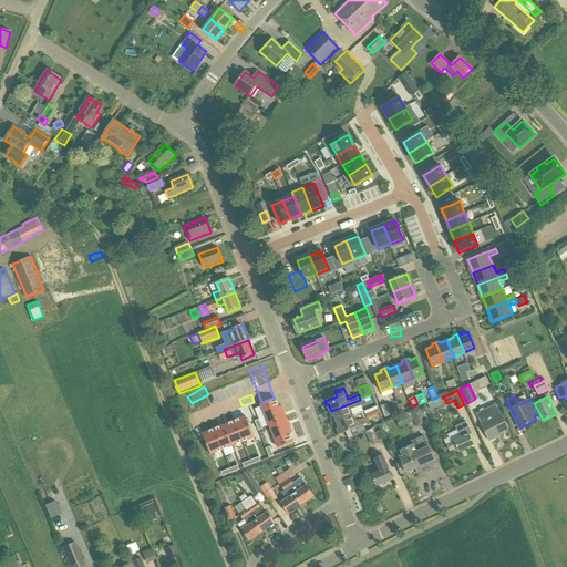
[(276,399),(260,404),(269,426),(287,419),(282,406),(279,408),(276,399)]
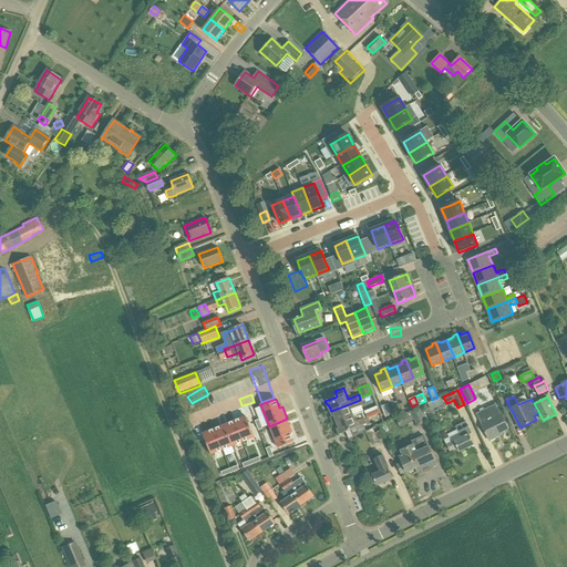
[(360,400),(331,411),(334,419),(332,422),(333,423),(353,415),(351,409),(362,404),(361,401),(360,400)]
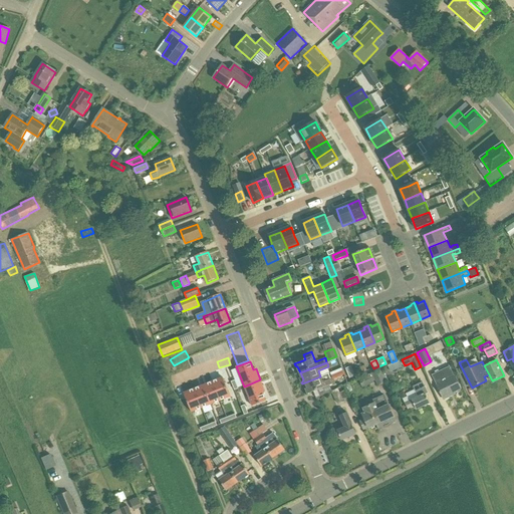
[(432,375),(437,384),(441,392),(440,392),(441,394),(442,394),(444,399),(451,396),(451,394),(461,389),(455,375),(454,376),(450,366),(432,375)]
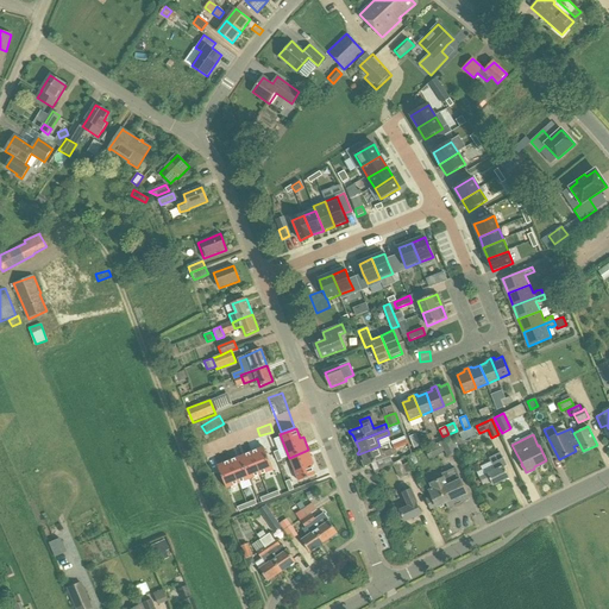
[(444,441),(447,450),(450,454),(457,451),(451,438),(444,441)]
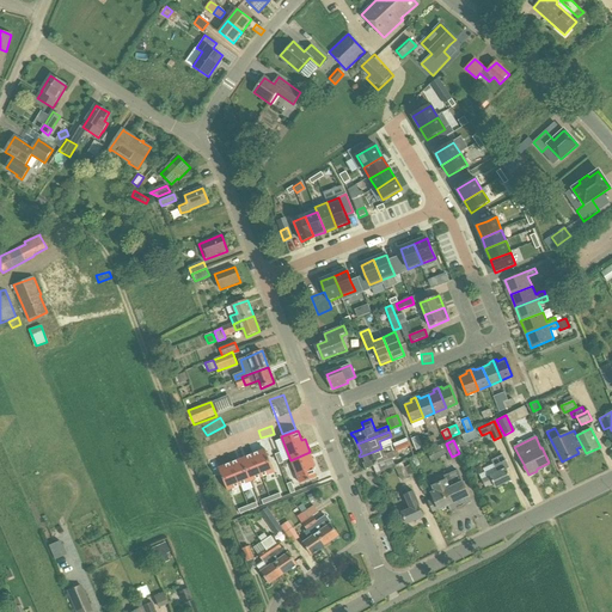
[(446,444),(427,452),(432,463),(445,456),(444,454),(450,452),(446,444)]
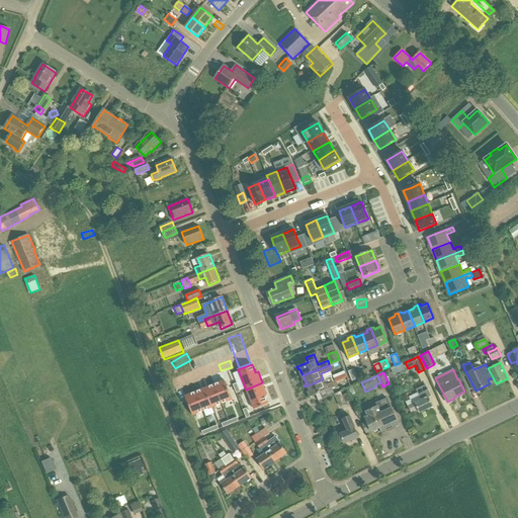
[(333,382),(331,376),(323,379),(305,386),(306,389),(308,390),(311,397),(317,395),(319,401),(334,394),(332,389),(338,386),(336,381),(333,382)]
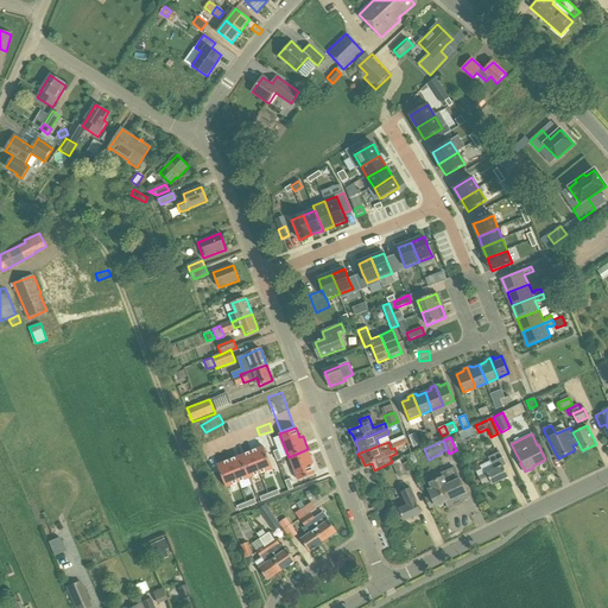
[(264,447),(251,451),(260,475),(273,470),(264,447)]
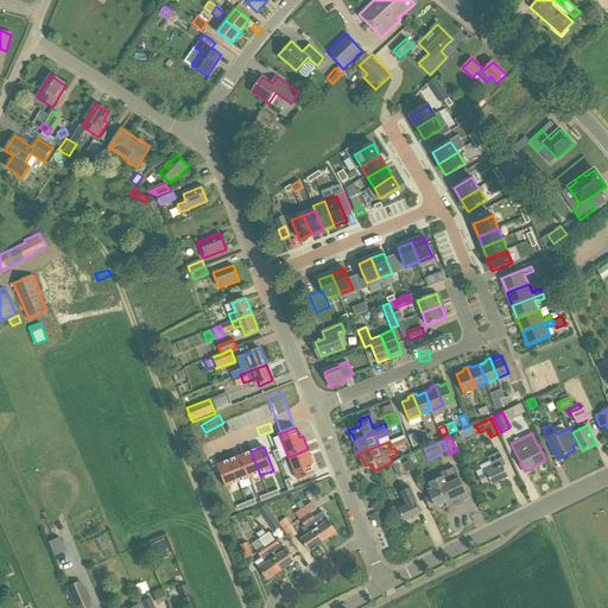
[(308,449),(289,457),(298,481),(315,474),(311,464),(314,463),(308,449)]
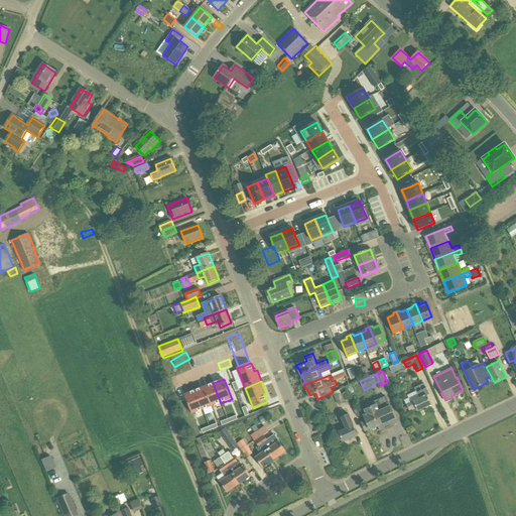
[(213,383),(204,387),(212,406),(221,403),(213,383)]
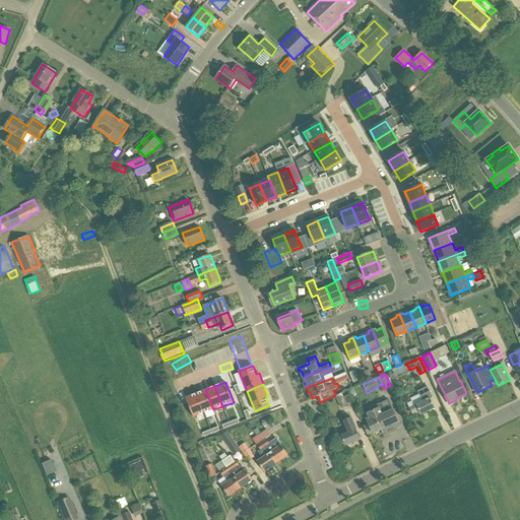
[(409,407),(412,414),(419,410),(421,414),(436,407),(431,398),(433,398),(427,387),(417,391),(423,401),(416,404),(409,407)]
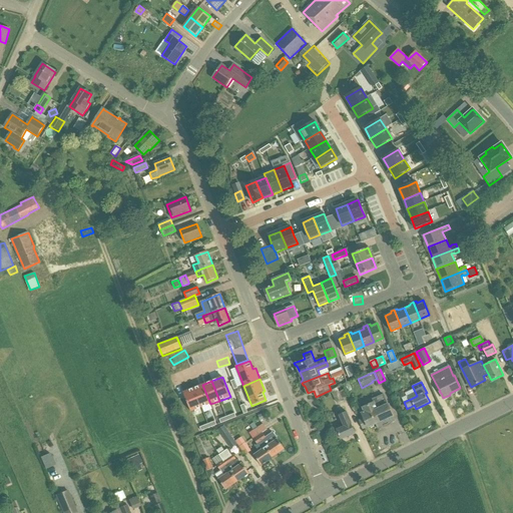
[(202,385),(193,388),(201,408),(210,404),(202,385)]
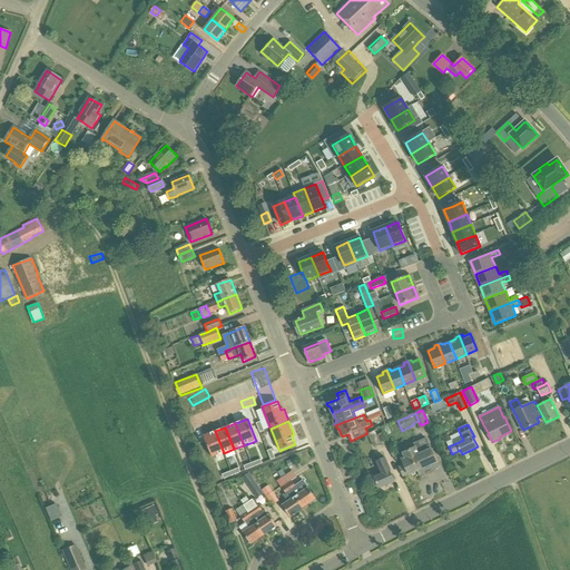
[(215,431),(204,436),(213,458),(224,453),(215,431)]
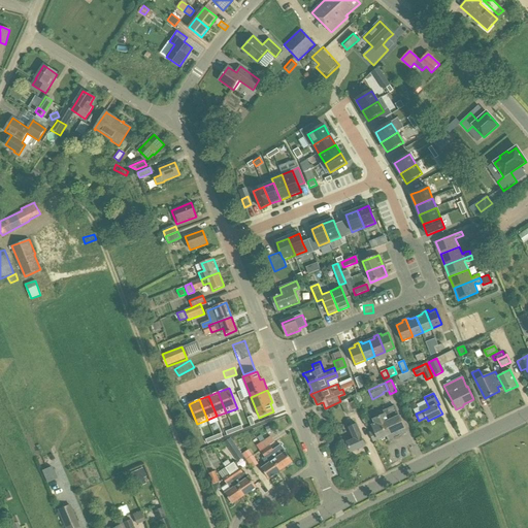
[(353,411),(347,399),(340,402),(345,415),(353,411)]
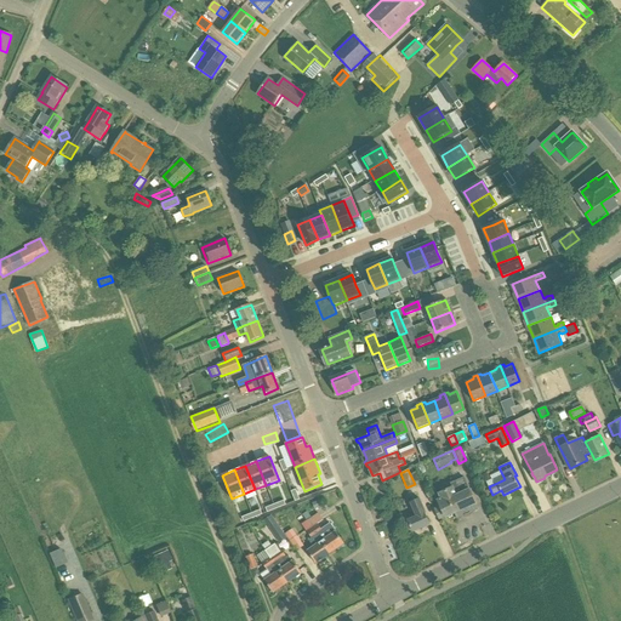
[(440,506),(434,508),(439,519),(445,517),(455,513),(477,503),(469,489),(465,477),(451,483),(454,486),(440,493),(442,499),(438,500),(440,506)]
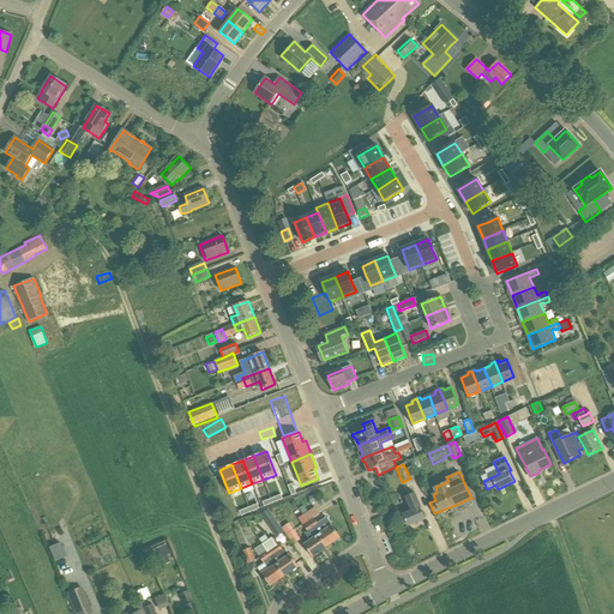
[(403,515),(409,527),(426,518),(420,507),(422,506),(415,493),(407,497),(413,511),(403,515)]
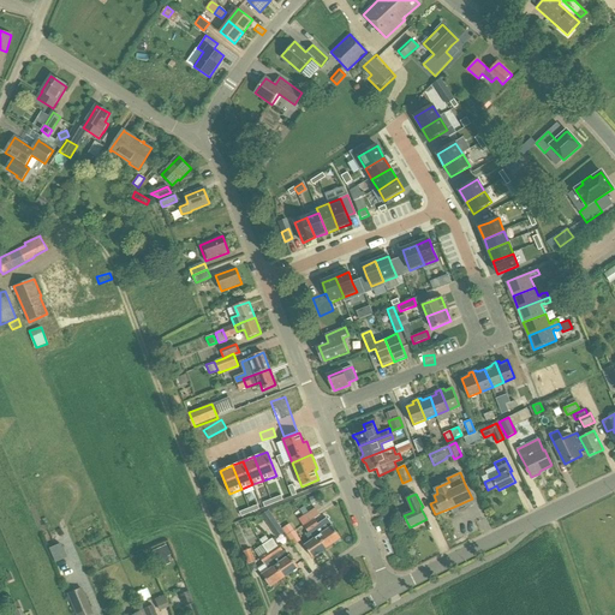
[(316,509),(305,517),(310,523),(315,519),(321,515),(316,509)]
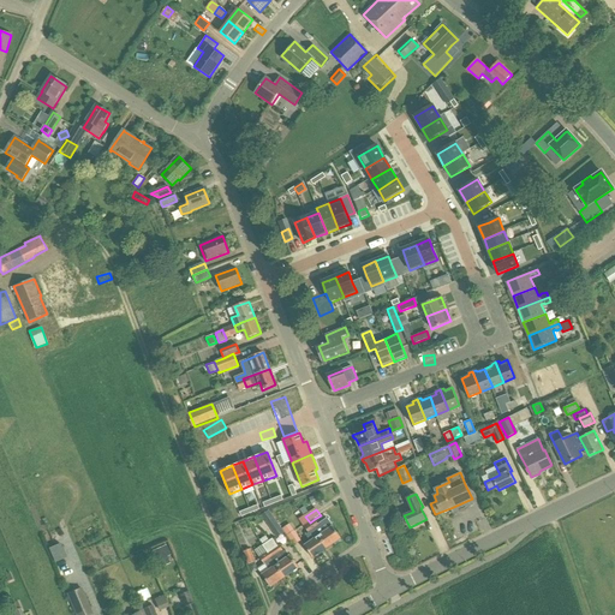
[(279,539),(286,533),(285,532),(282,530),(270,512),(263,518),(279,539)]
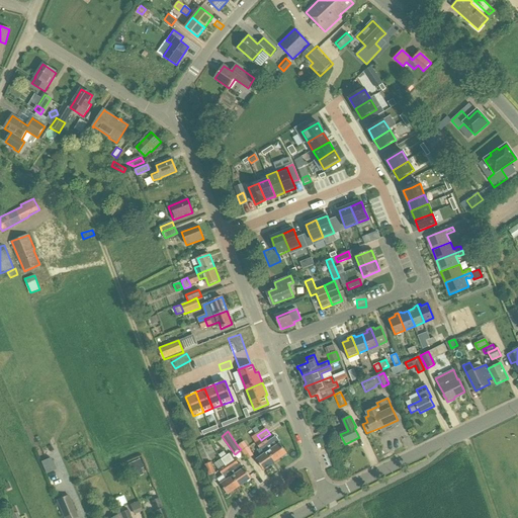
[(269,451),(276,461),(287,453),(276,437),(269,442),(265,437),(261,440),(265,446),(269,451)]
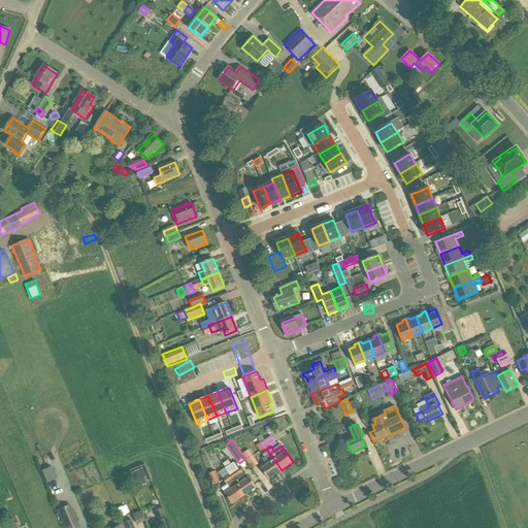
[(269,479),(282,470),(274,460),(270,455),(266,449),(262,452),(266,459),(264,460),(267,465),(262,469),(269,479)]
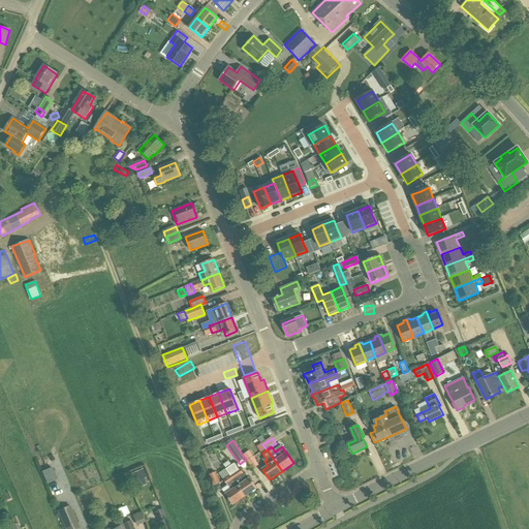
[(229,474),(245,497),(257,489),(250,478),(249,478),(246,473),(242,476),(241,474),(242,473),(235,463),(225,469),(228,475),(229,474)]
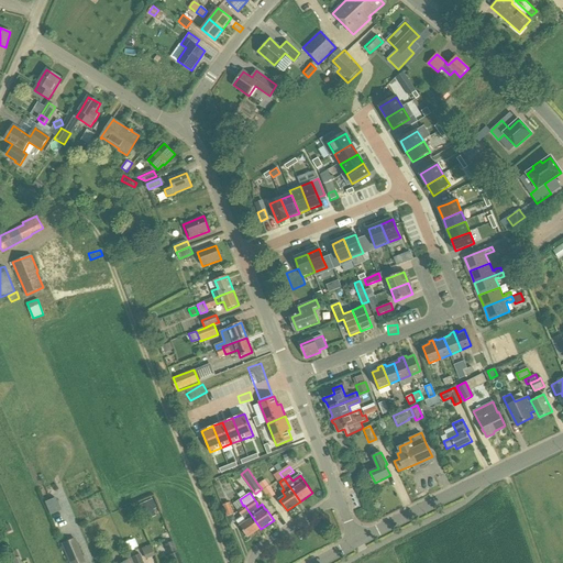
[(54,498),(45,501),(50,515),(59,511),(54,498)]
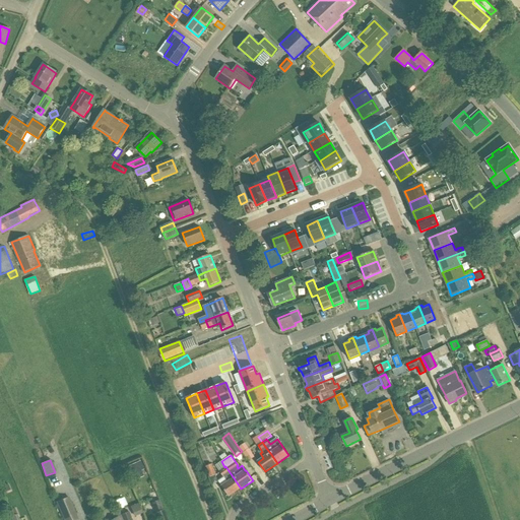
[(142,467),(140,462),(129,467),(131,472),(142,467)]
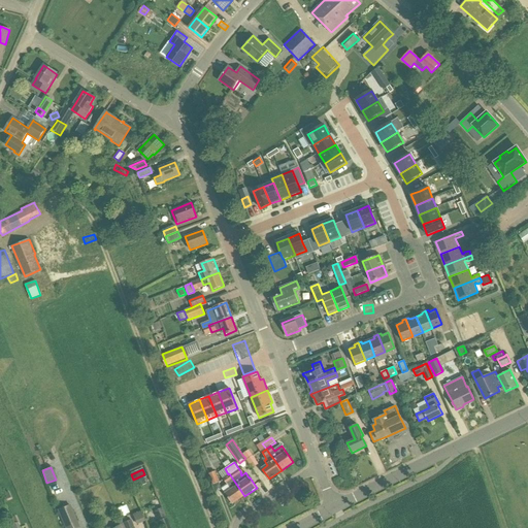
[(209,473),(212,485),(220,482),(216,471),(209,473)]
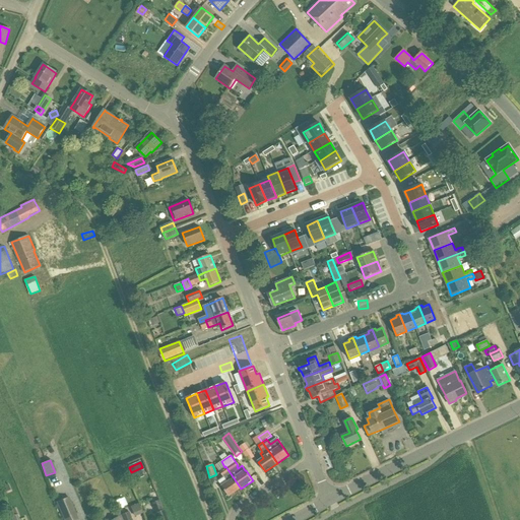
[(241,489),(225,466),(224,467),(218,471),(223,477),(220,479),(218,481),(221,486),(229,497),(241,489)]
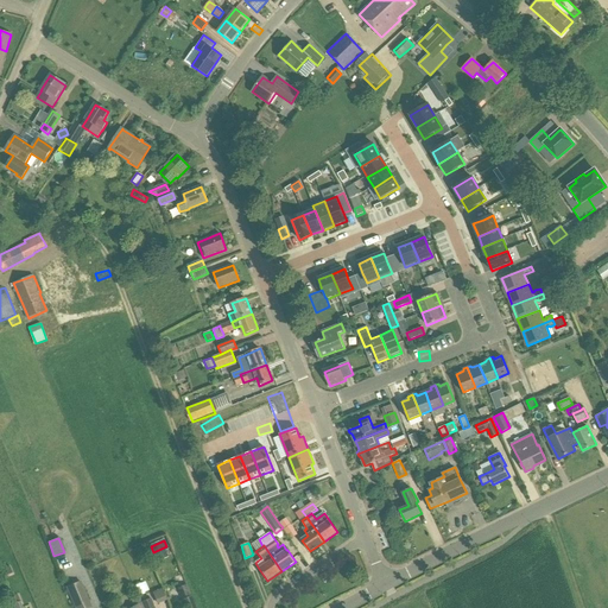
[(10,567),(0,570),(0,577),(12,574),(10,567)]
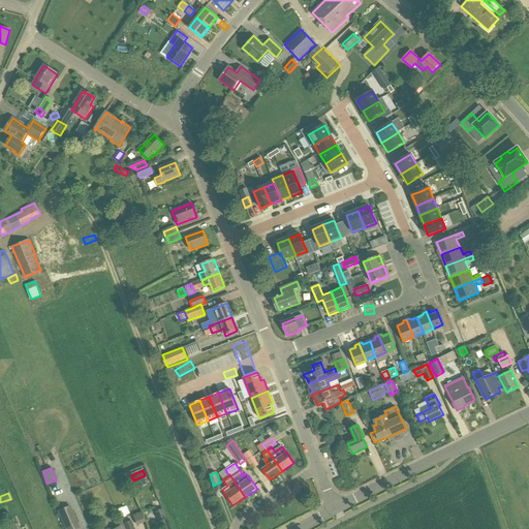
[(69,506),(58,511),(65,528),(76,528),(79,528),(69,506)]
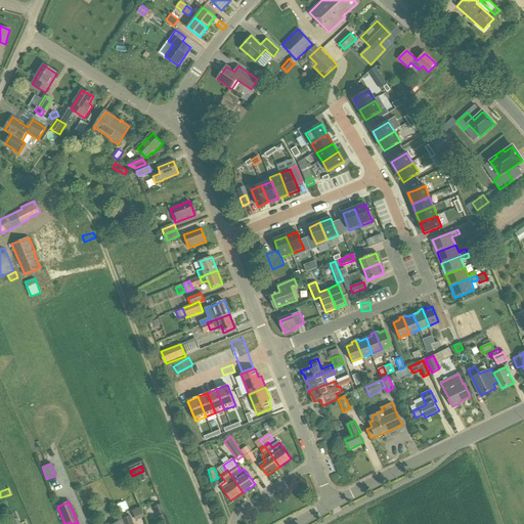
[(154,507),(160,523),(169,523),(165,514),(161,504),(154,507)]
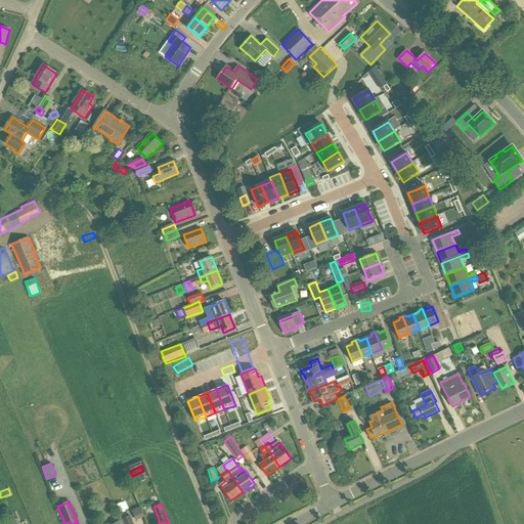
[(143,516),(139,507),(131,511),(135,519),(143,516)]
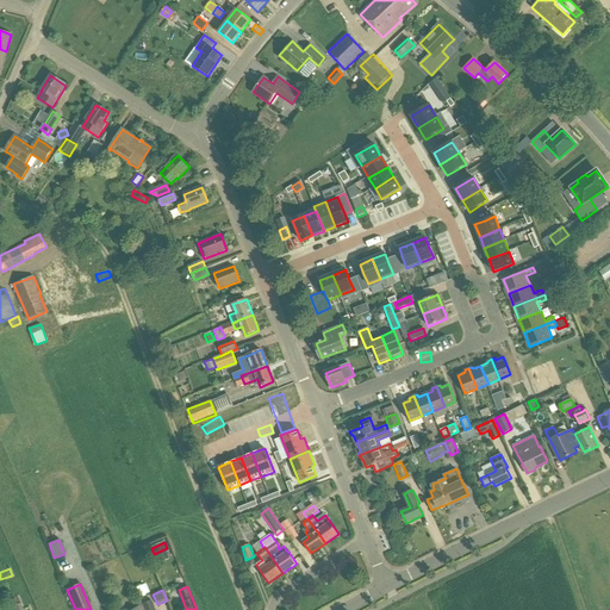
[(100,596),(104,603),(114,598),(111,591),(100,596)]
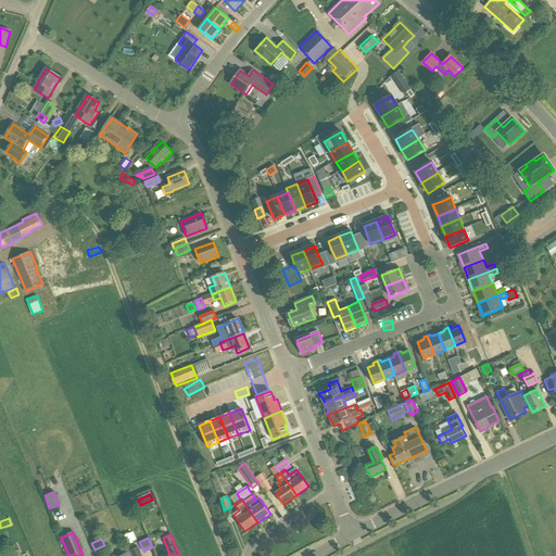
[(11,555),(19,552),(16,545),(9,548),(11,555)]
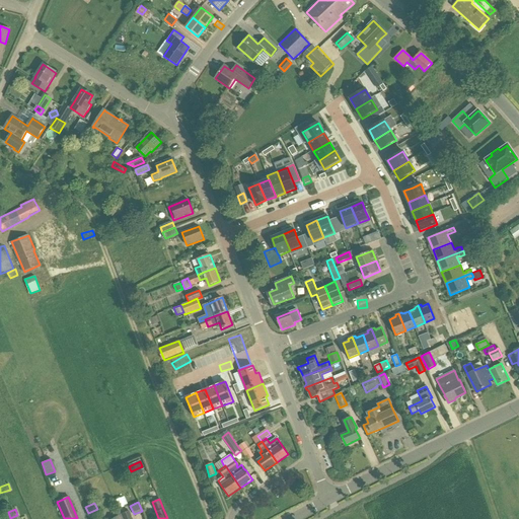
[(122,513),(123,518),(132,518),(128,510),(122,513)]
